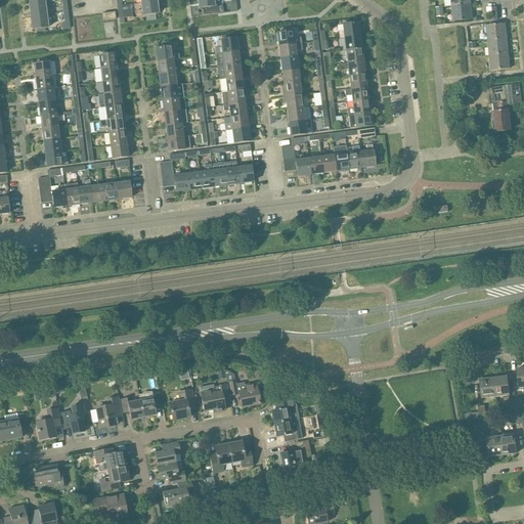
[(197,0),(198,8),(201,7),(202,15),(217,13),(215,1),(218,1),(217,0),(197,0)]
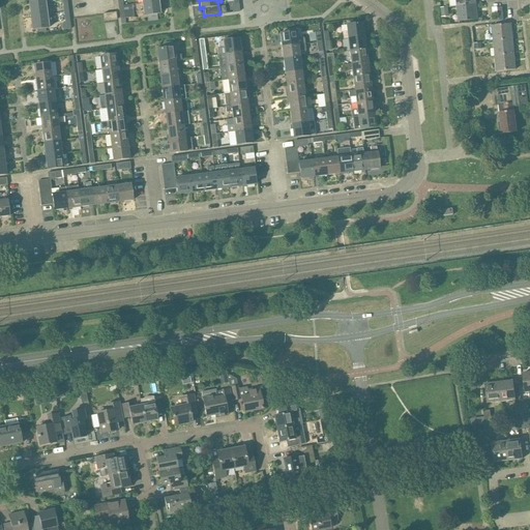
[(158,13),(157,1),(141,3),(143,16),(158,13)]
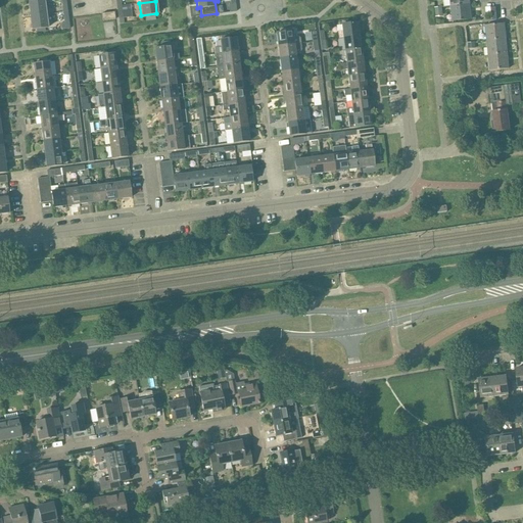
[(30,16),(45,14),(44,2),(28,4),(30,16)]
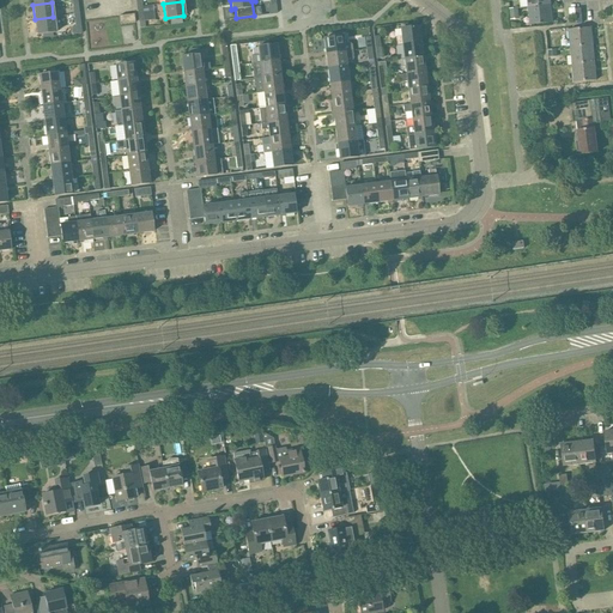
[(552,22),(550,4),(528,6),(529,24),(552,22)]
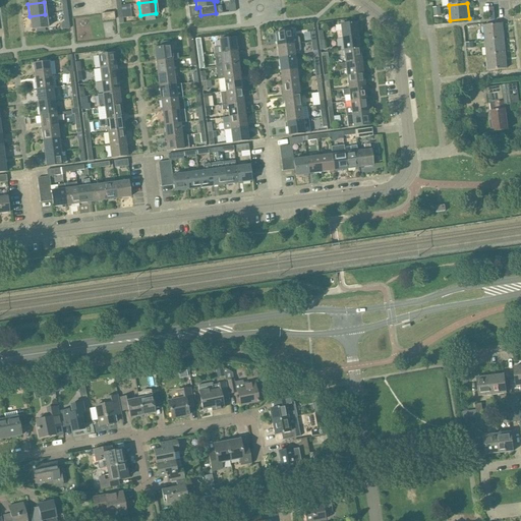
[(121,5),(116,5),(117,19),(118,19),(119,24),(123,23),(123,18),(131,17),(130,4),(121,5)]
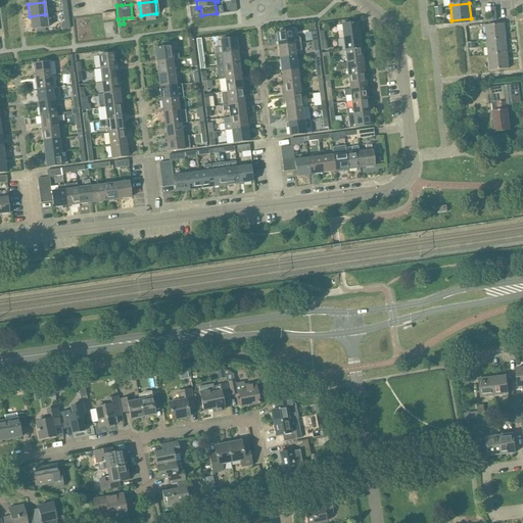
[(443,16),(442,7),(434,7),(435,16),(443,16)]
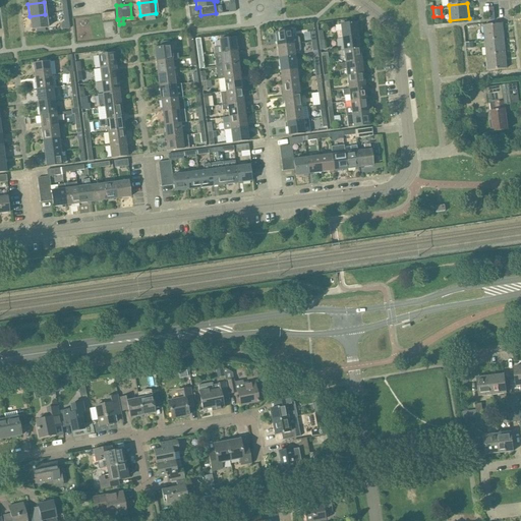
[(67,12),(62,12),(64,22),(61,23),(61,30),(69,29),(67,12)]
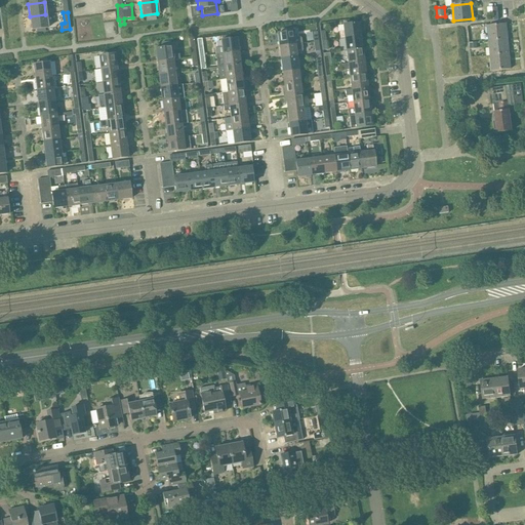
[(116,19),(115,12),(103,14),(103,21),(116,19)]
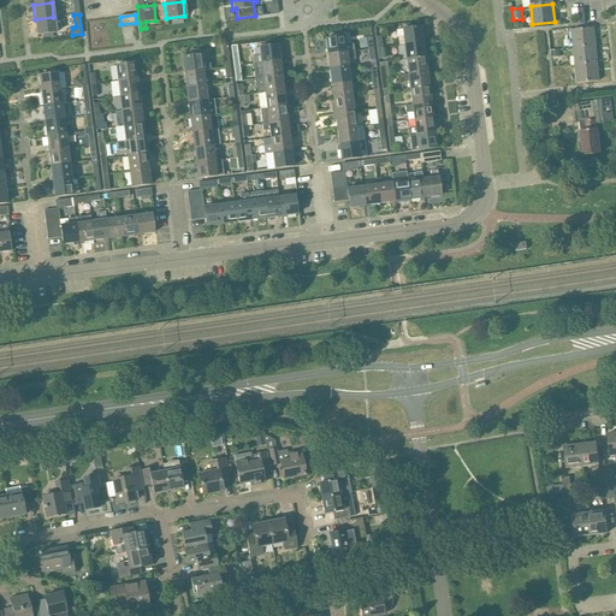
[(55,33),(53,17),(35,19),(36,35),(55,33)]
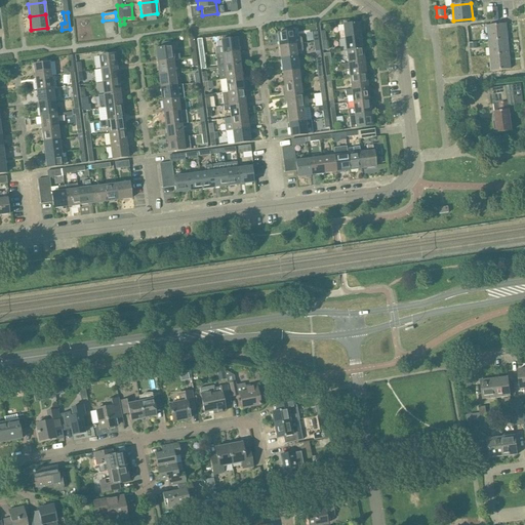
[(345,37),(360,35),(358,22),(342,24),(344,32),(339,32),(339,39),(345,38),(345,37)]
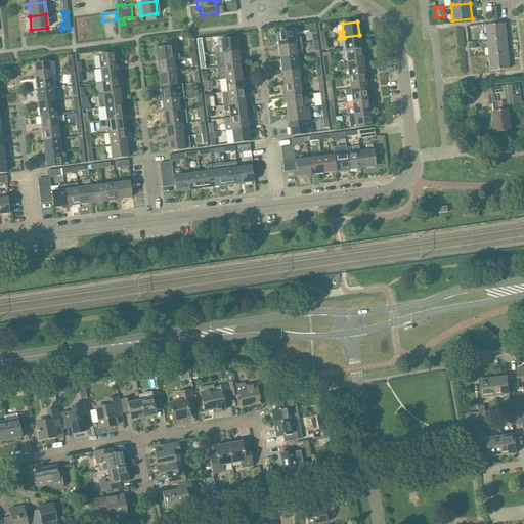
[(486,26),(488,41),(507,39),(505,24),(486,26)]
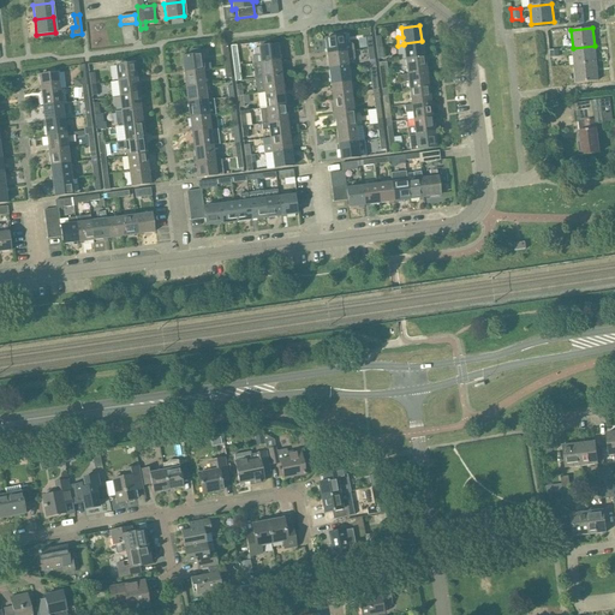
[(324,39),(326,53),(345,51),(345,53),(354,52),(353,46),(352,45),(344,45),(342,35),(324,39)]
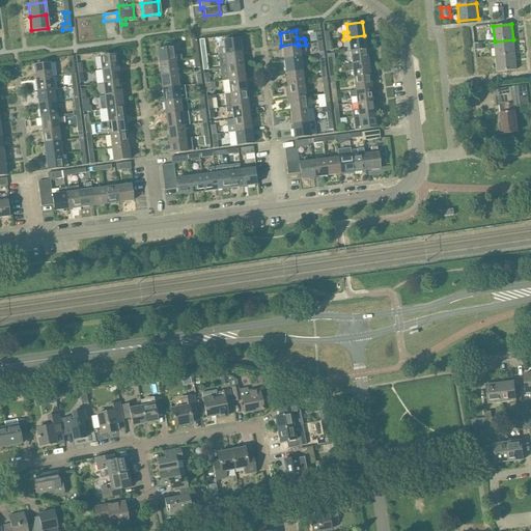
[(348,38),(350,51),(366,49),(364,35),(348,37),(348,38)]
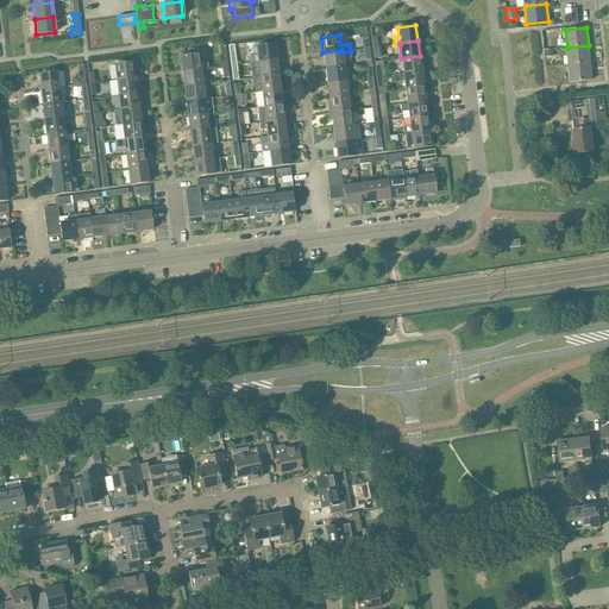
[(250,63),(257,62),(276,60),(274,44),(256,46),(257,55),(250,56),(250,63)]
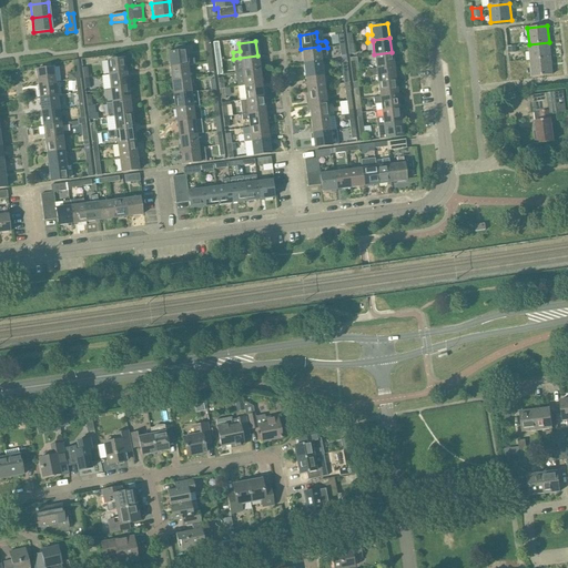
[(550,58),(549,42),(529,44),(530,60),(550,58)]
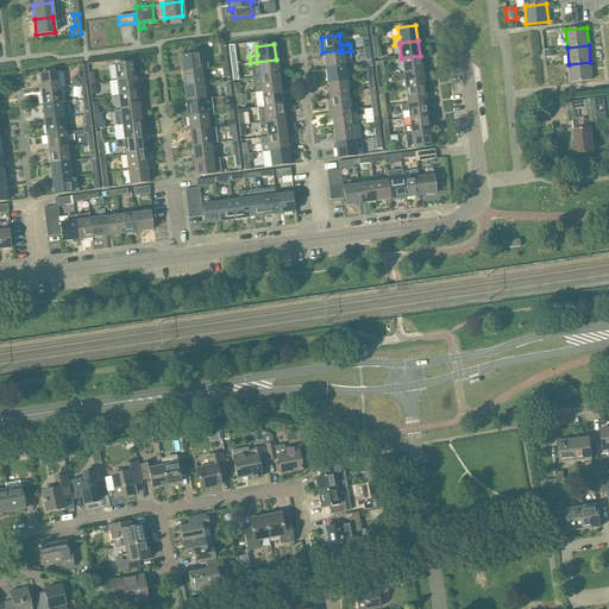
[(351,58),(351,51),(341,52),(341,50),(322,52),(325,68),(344,66),(343,60),(351,58)]
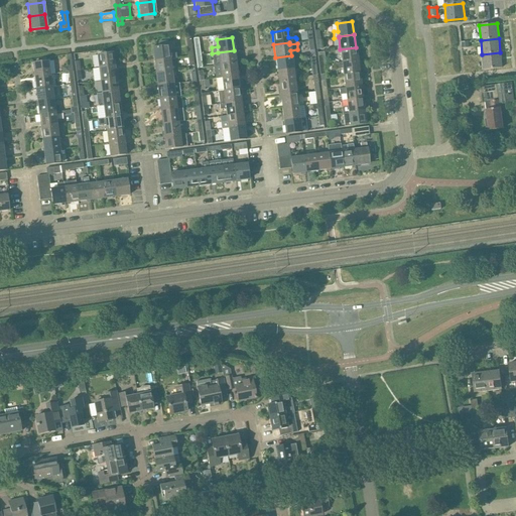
[(151,47),(153,60),(169,58),(170,59),(176,58),(175,51),(169,52),(168,45),(151,47)]
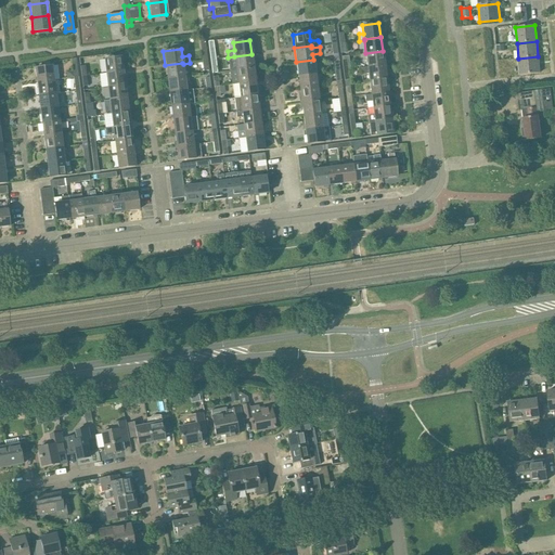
[(365,53),(368,66),(384,64),(383,51),(365,53)]
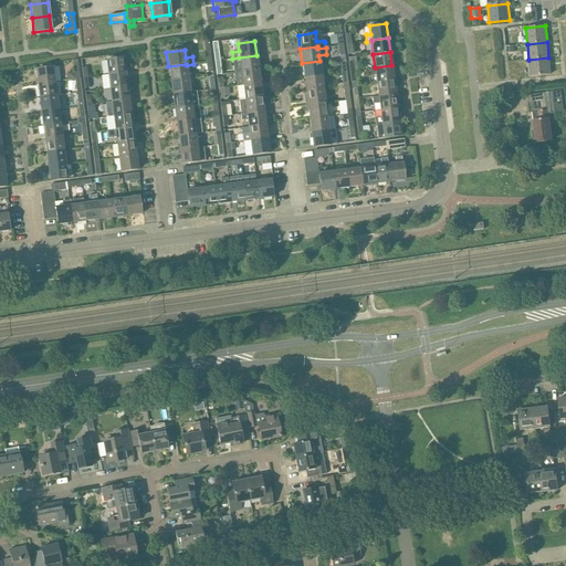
[(239,58),(241,71),(258,69),(257,55),(239,58)]
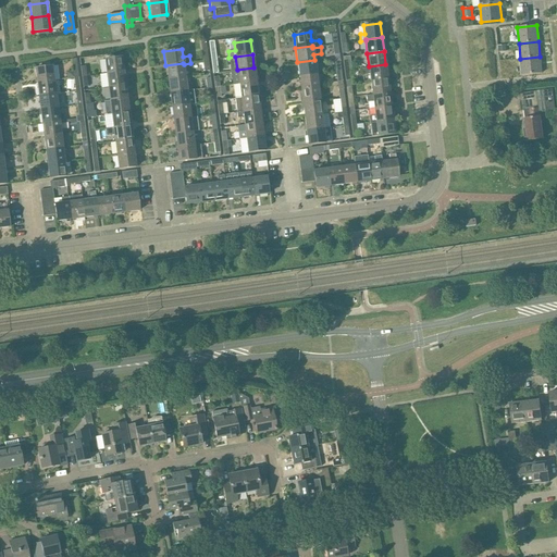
[(106,72),(123,70),(121,57),(104,59),(106,72)]
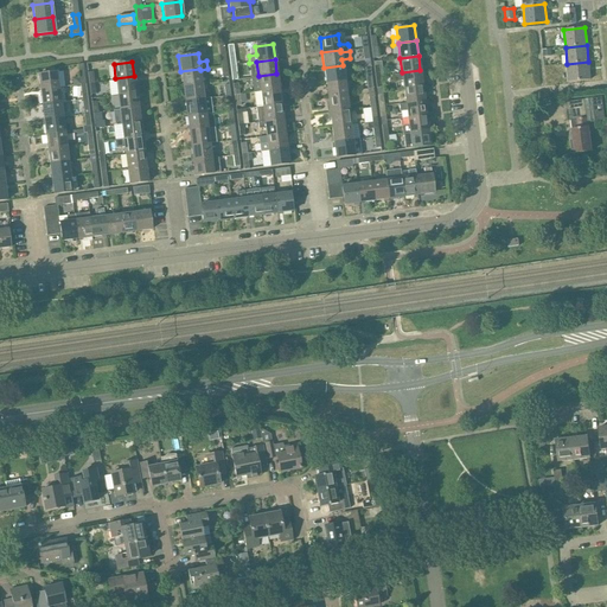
[(590,78),(588,62),(567,64),(568,81),(590,78)]
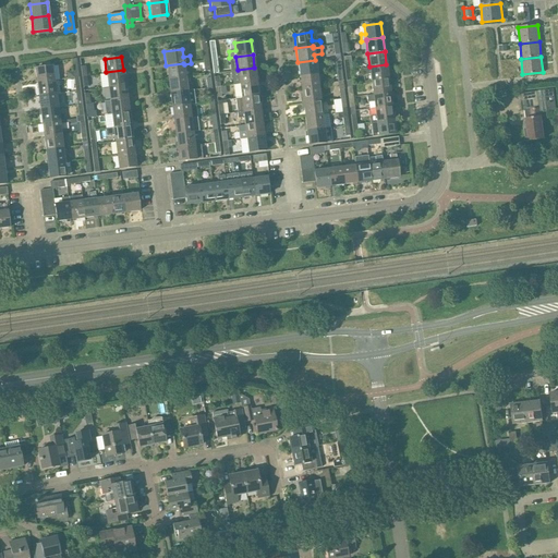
[(300,76),(316,74),(315,60),(298,62),(300,76)]
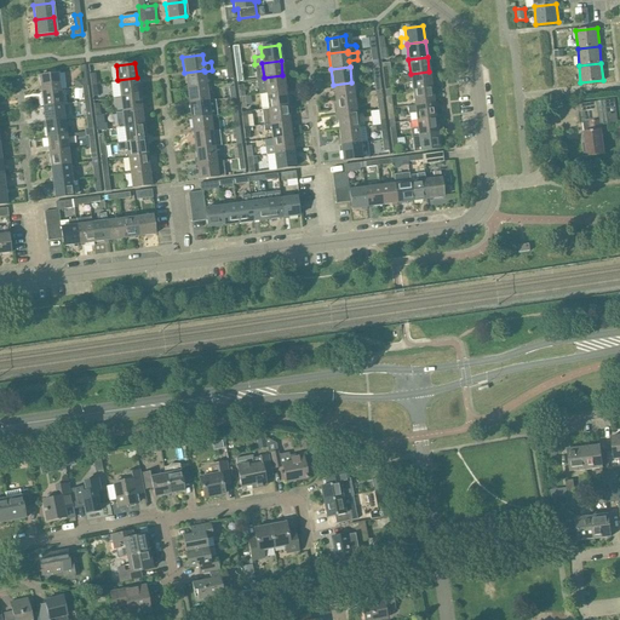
[(206,85),(205,72),(204,70),(184,73),(187,87),(206,85)]
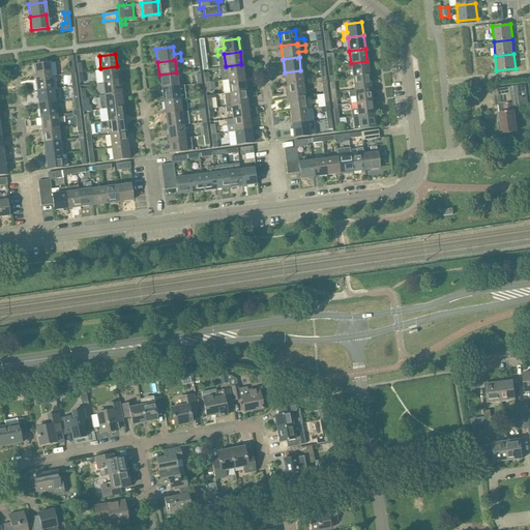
[(369,75),(366,61),(351,63),(351,65),(345,65),(346,71),(352,70),(353,77),(369,75)]
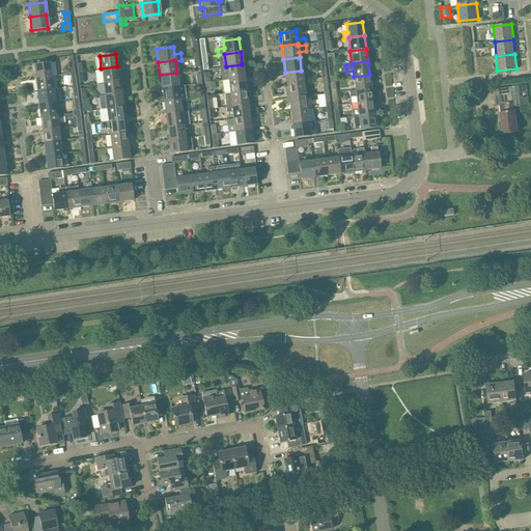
[(33,64),(34,78),(51,76),(49,62),(33,64)]
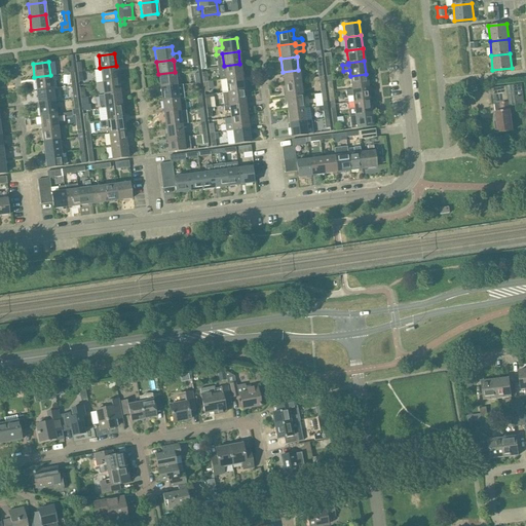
[(220,79),(241,77),(239,64),(224,66),(224,67),(218,67),(220,79)]
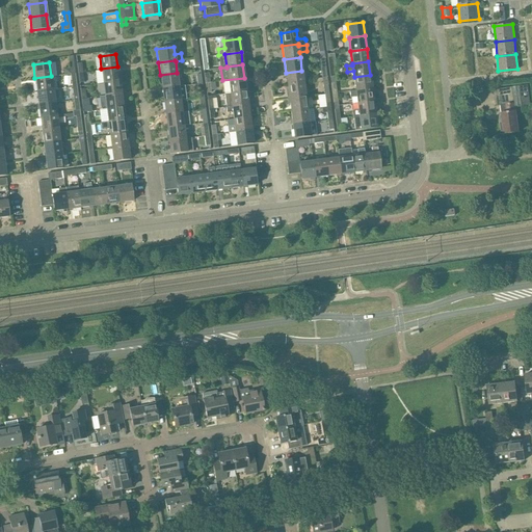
[(101,70),(96,71),(97,82),(103,82),(120,80),(117,67),(101,69),(101,70)]
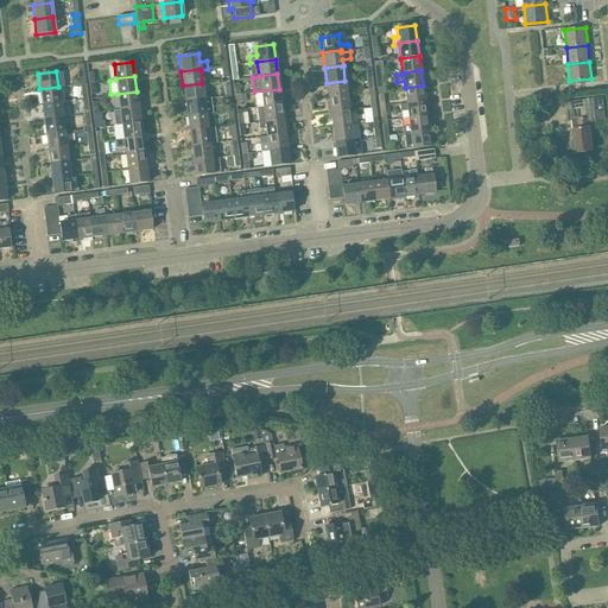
[(328,97),(347,95),(344,81),(327,83),(328,97)]
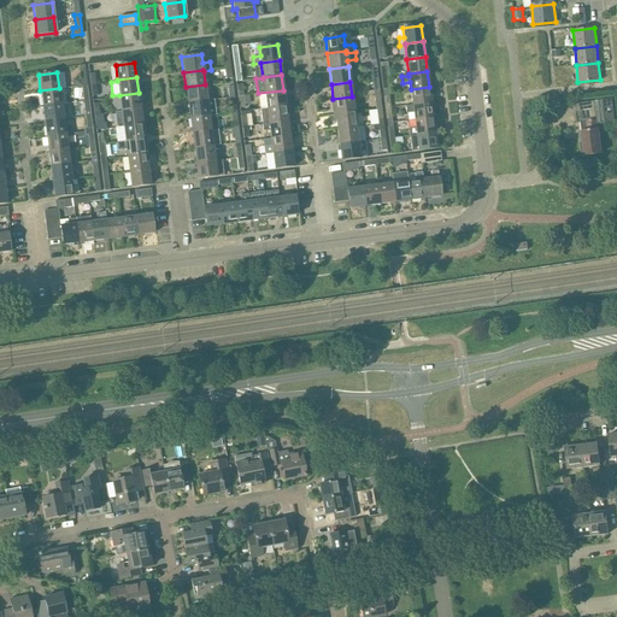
[(187,103),(207,100),(205,84),(186,87),(187,103)]
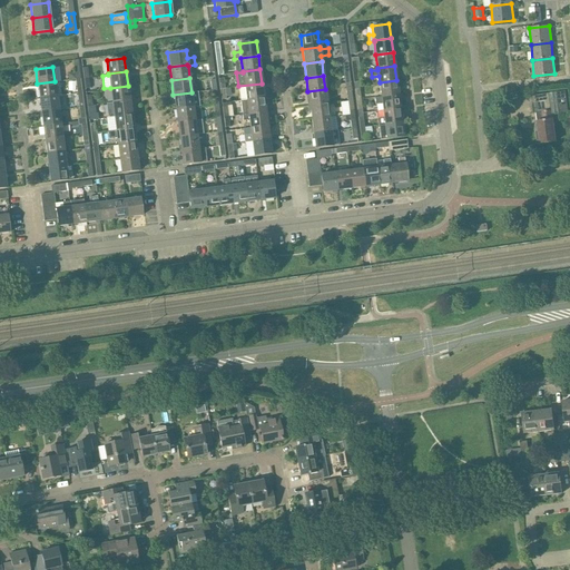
[(396,80),(380,82),(381,96),(397,94),(396,80)]
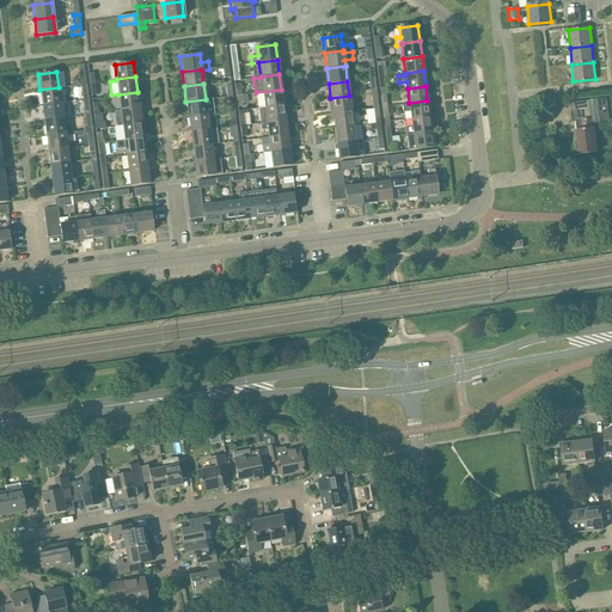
[(42,105),(61,102),(59,87),(40,90),(42,105)]
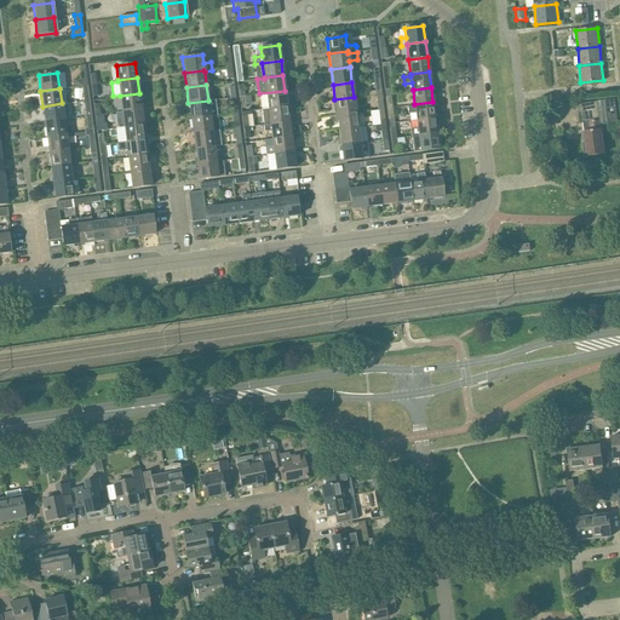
[(287,105),(285,91),(259,93),(259,95),(262,110),(268,109),(268,108),(287,105)]
